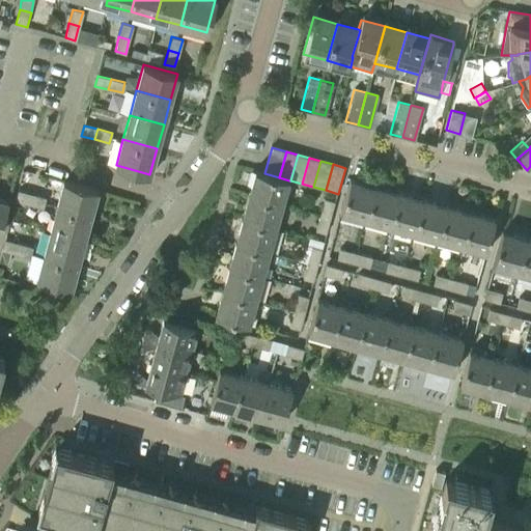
[(256,171),(250,196),(283,205),(289,180),(279,177),(264,173),(256,171)]
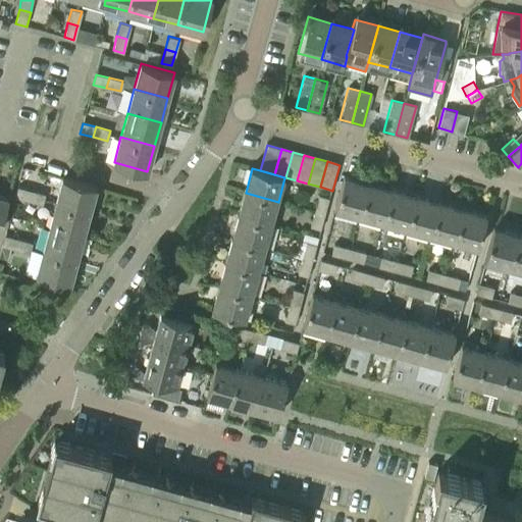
[(63,176),(56,202),(90,211),(97,186),(63,176)]
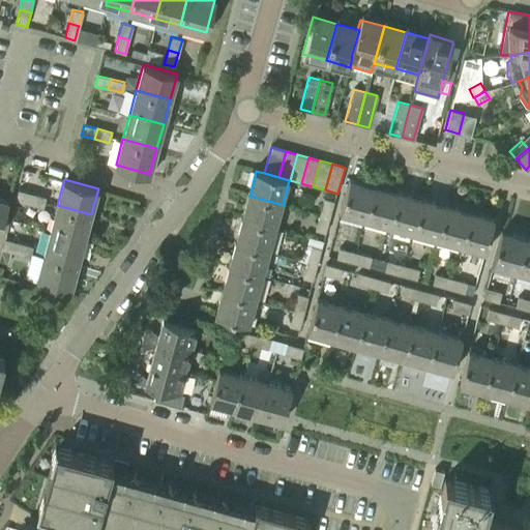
[(366,218),(375,185),(350,179),(342,212),(366,218)]
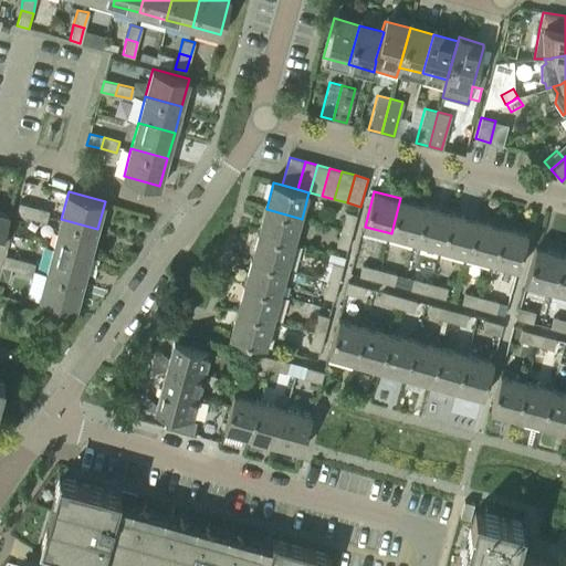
[(417,241),(426,206),(400,198),(391,233),(417,241)]
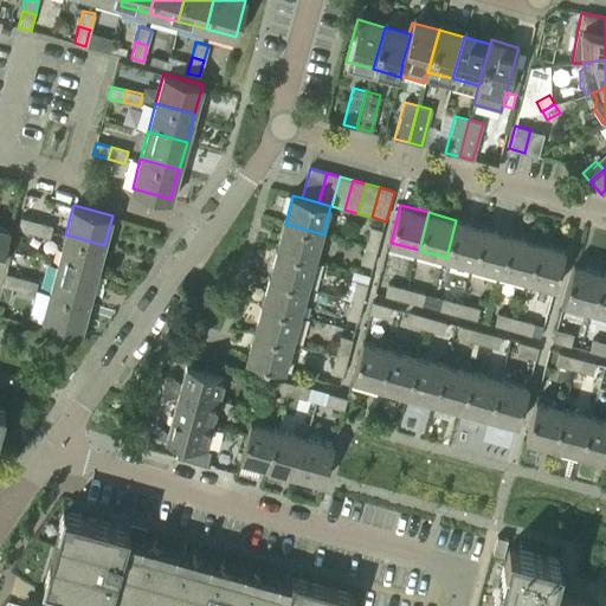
[(33,233),(36,221),(20,218),(17,229),(33,233)]
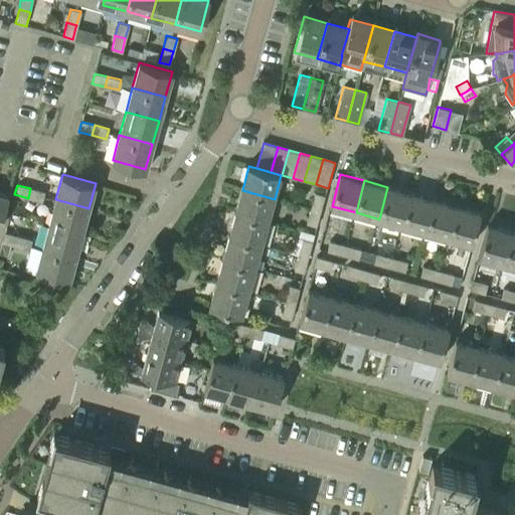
[(401,225),(410,193),(387,187),(379,219),(401,225)]
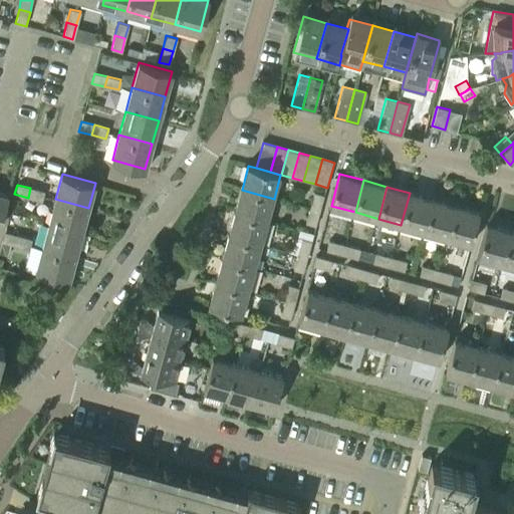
[(42,201),(44,192),(30,188),(28,198),(42,201)]
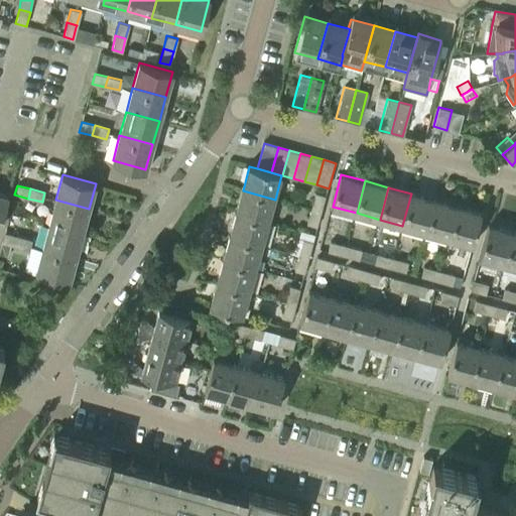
[(243,190),(236,214),(268,222),(275,200),(243,190)]
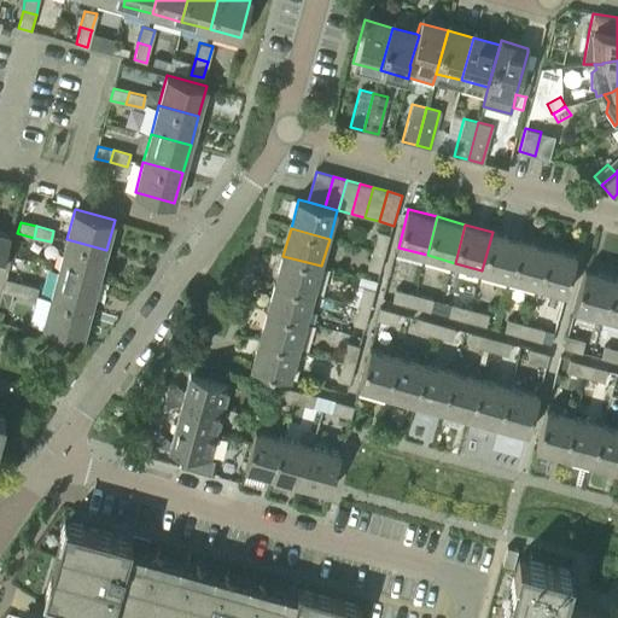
[(0,269),(11,233),(0,229),(0,269)]
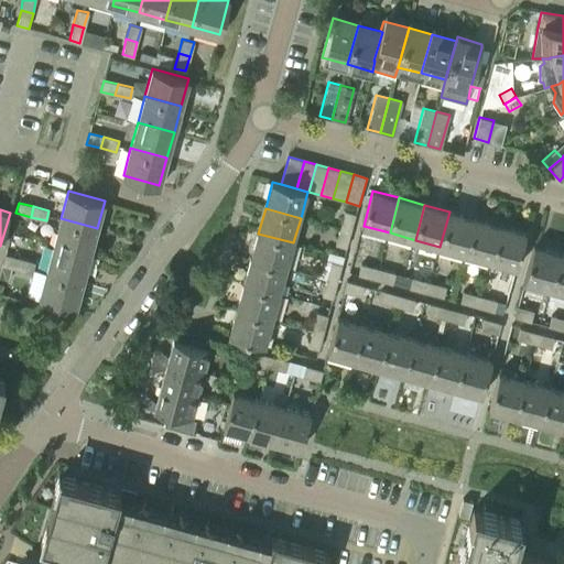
[(349,231),(354,214),(344,212),(339,228),(349,231)]
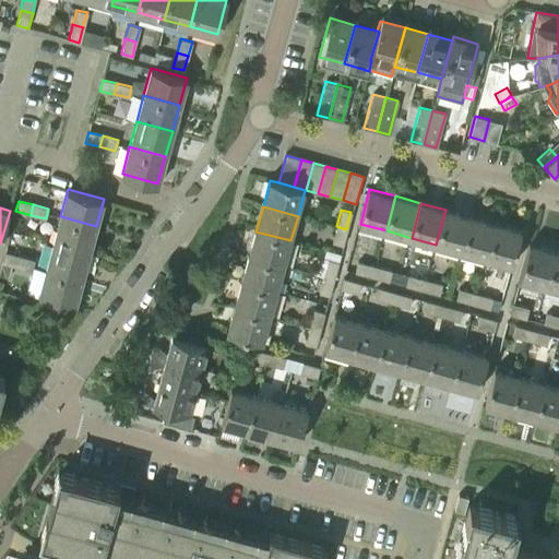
[(461,251),(471,216),(445,210),(436,245),(461,251)]
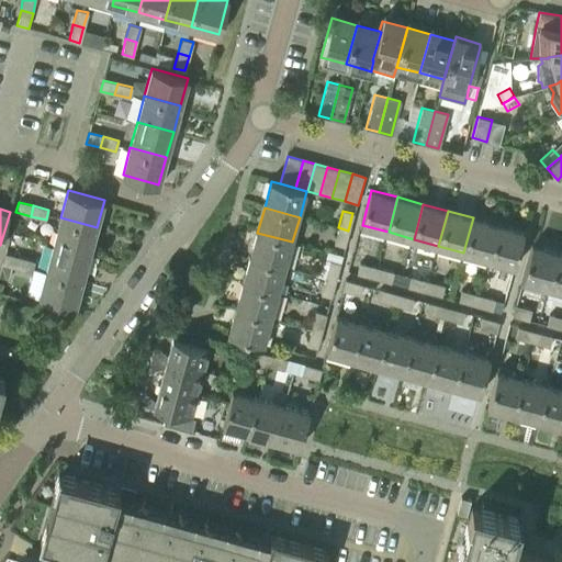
[(60,217),(54,243),(90,254),(97,227),(60,217)]
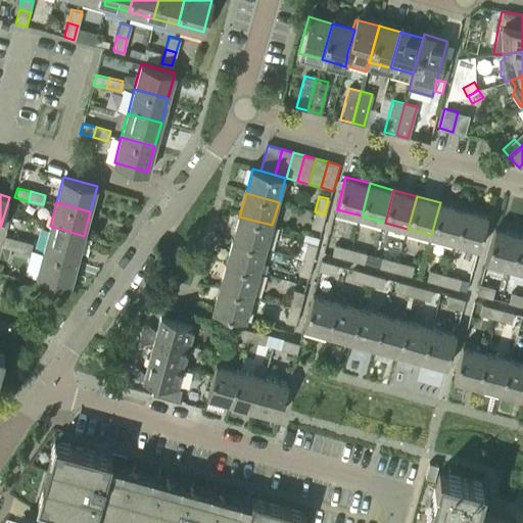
[(455,241),(464,208),(440,202),(431,235),(455,241)]
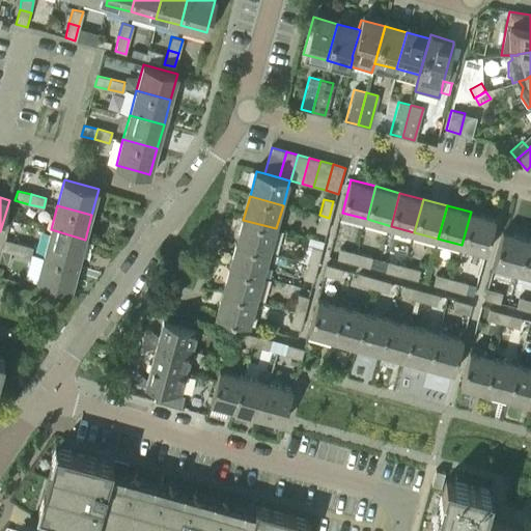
[(486,252),(496,219),(471,212),(462,245),(486,252)]
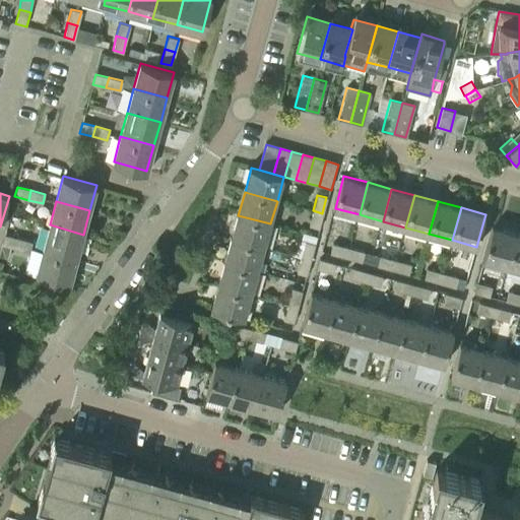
[(318,229),(322,213),(313,210),(309,225),(318,229)]
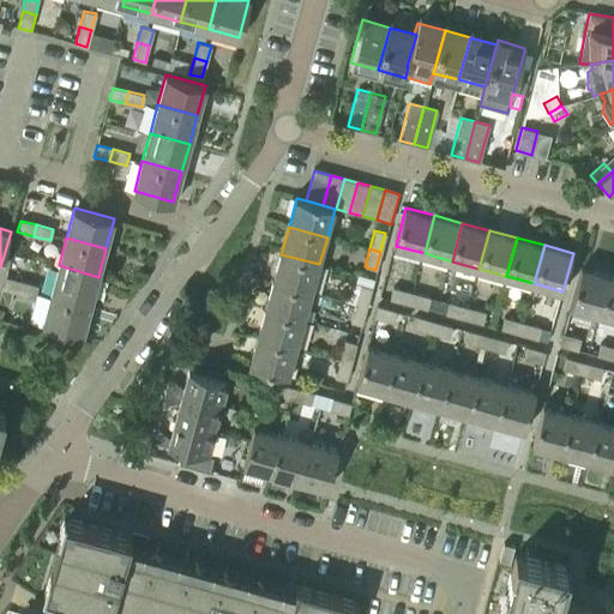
[(281,254),(274,281),(312,292),(319,264),(281,254)]
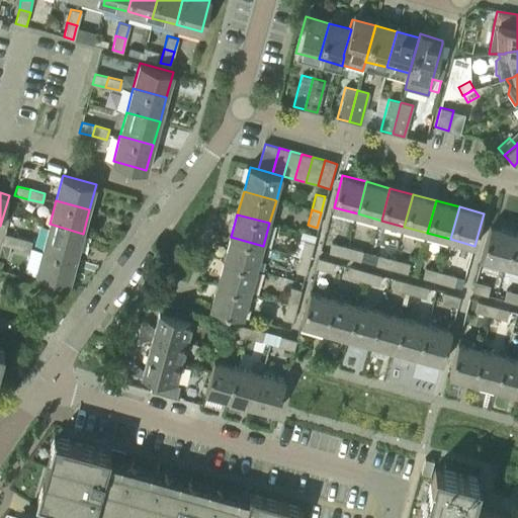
[(50,224),(42,248),(76,257),(83,234),(50,224)]
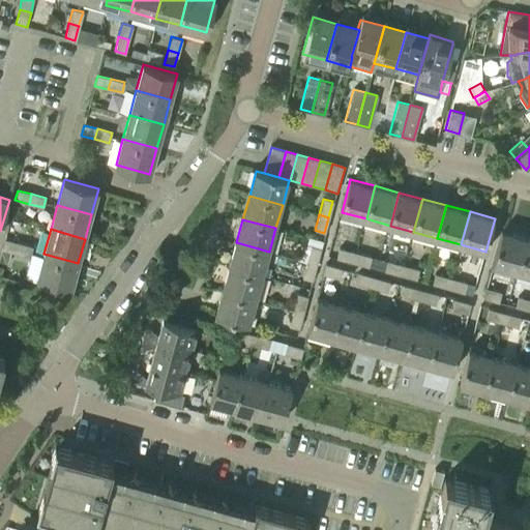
[(500,232),(491,265),(516,272),(525,238),(500,232)]
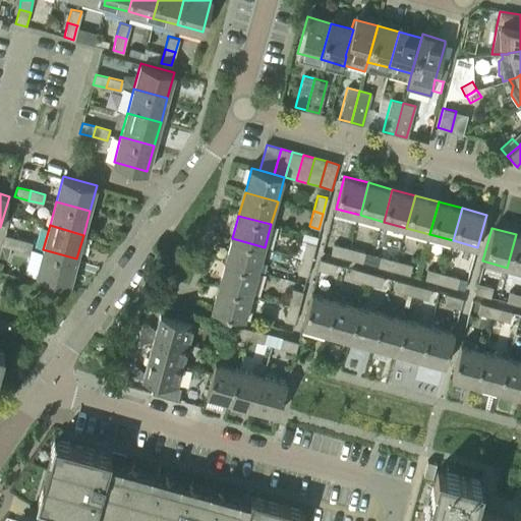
[(12,247),(15,248),(18,237),(4,233),(1,244),(12,247)]
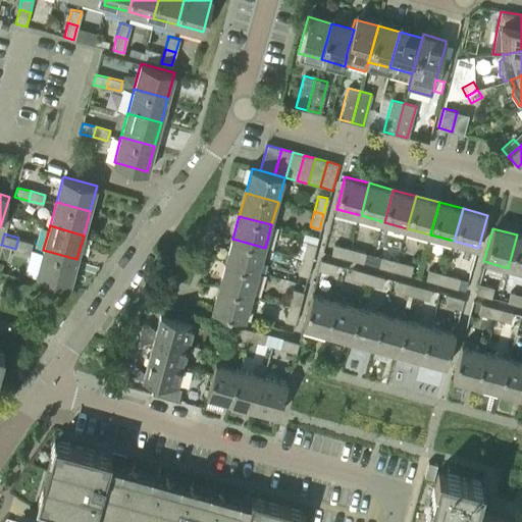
[(521,236),(517,235),(508,268),(521,271),(521,236)]
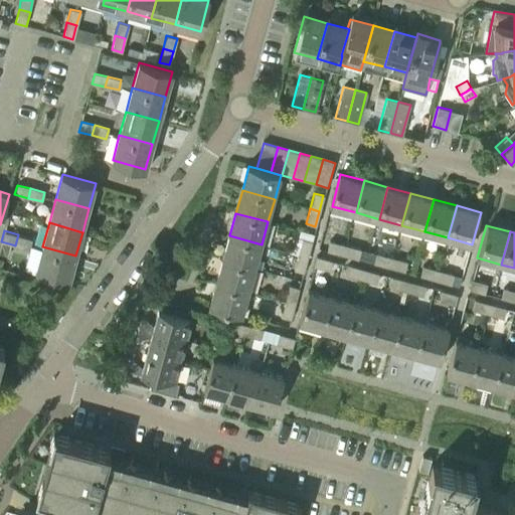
[(31,238),(18,234),(15,245),(28,248),(31,238)]
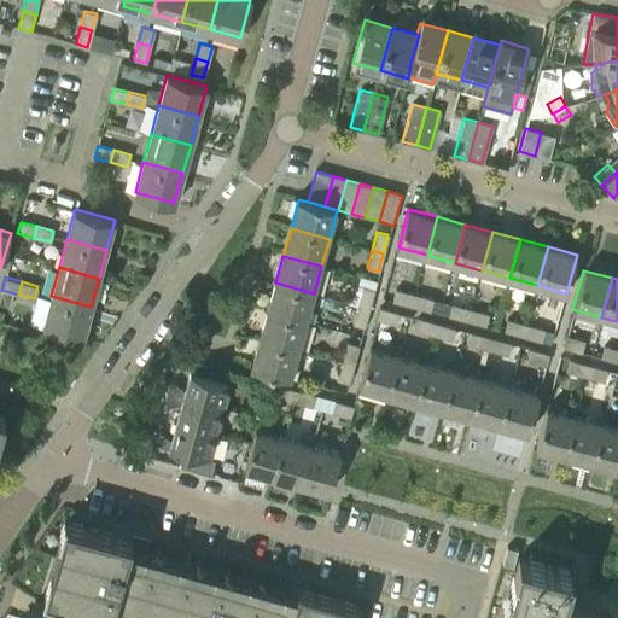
[(275,283),(268,310),(307,321),(314,293),(275,283)]
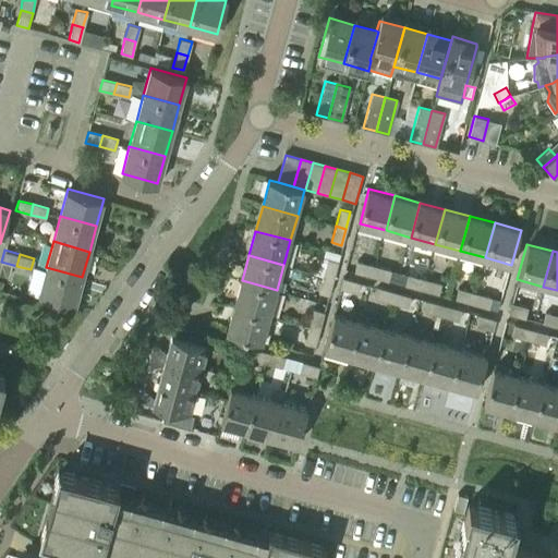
[(332,279),(337,262),(327,259),(323,276),(332,279)]
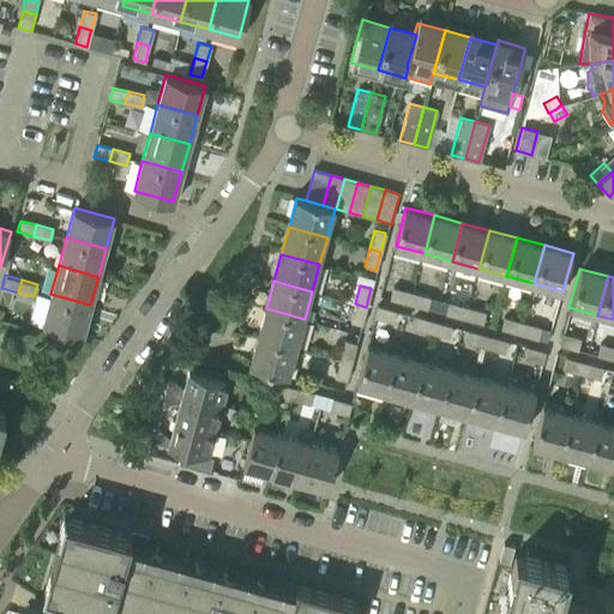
[(14,292),(1,288),(0,294),(0,302),(11,306),(14,292)]
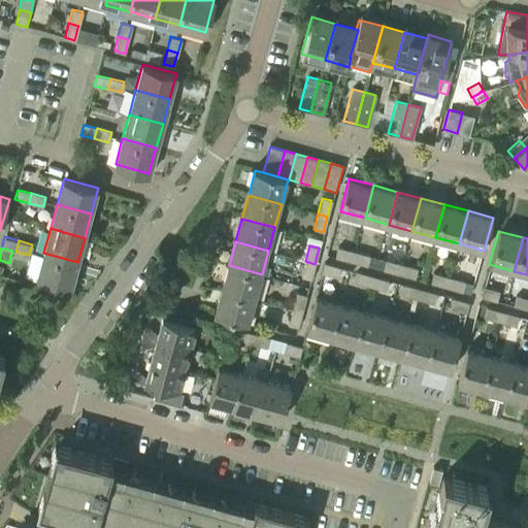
[(353,261),(356,252),(337,248),(335,256),(353,261)]
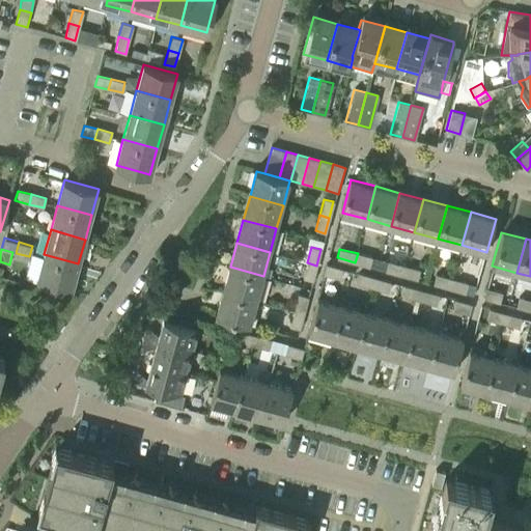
[(32,253),(25,277),(36,280),(58,286),(61,286),(62,287),(71,289),(78,263),(44,254),(44,256),(32,253)]
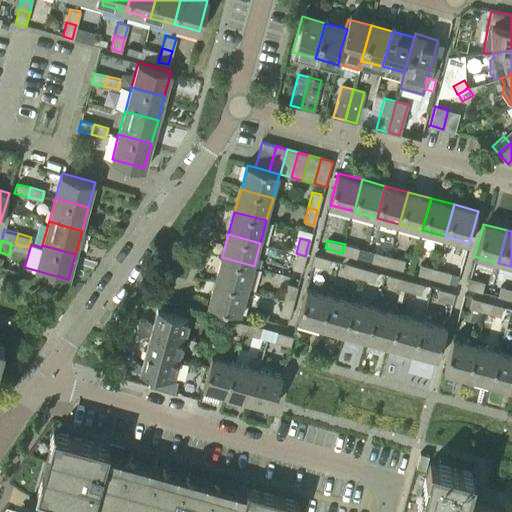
[(356,257),(358,248),(345,244),(342,253),(356,257)]
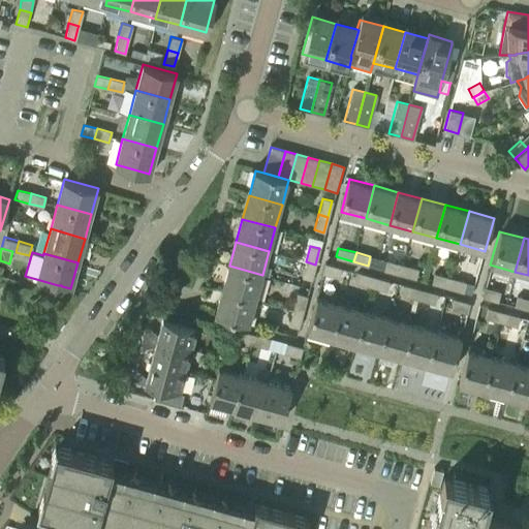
[(401,275),(404,265),(386,259),(383,270),(401,275)]
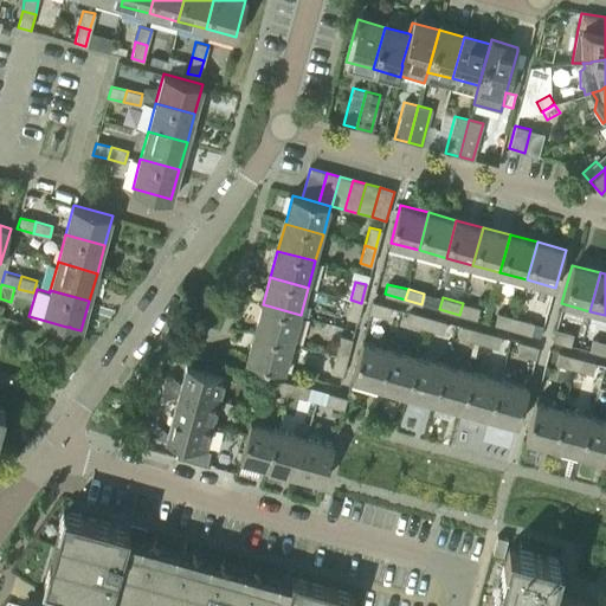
[(356,321),(361,303),(350,300),(346,318),(356,321)]
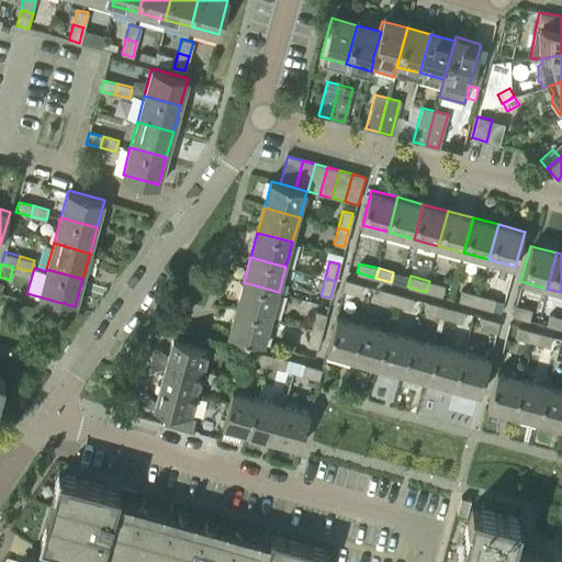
[(359,294),(362,284),(347,280),(344,291),(359,294)]
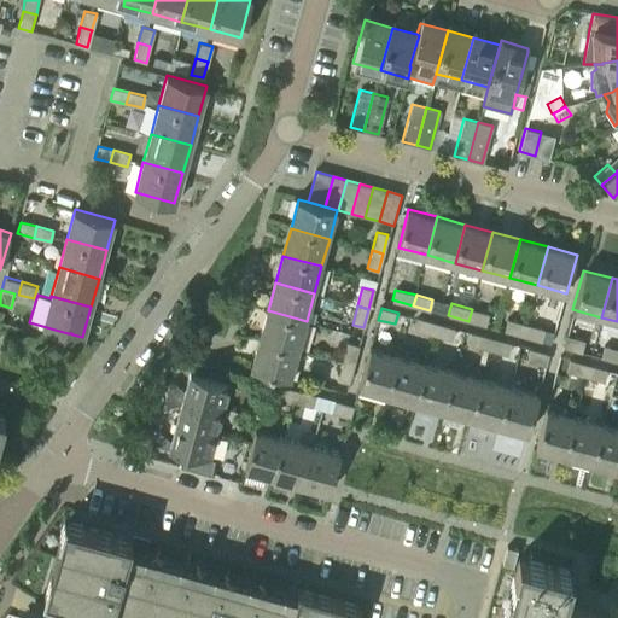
[(485,326),(489,314),(472,309),(468,321),(485,326)]
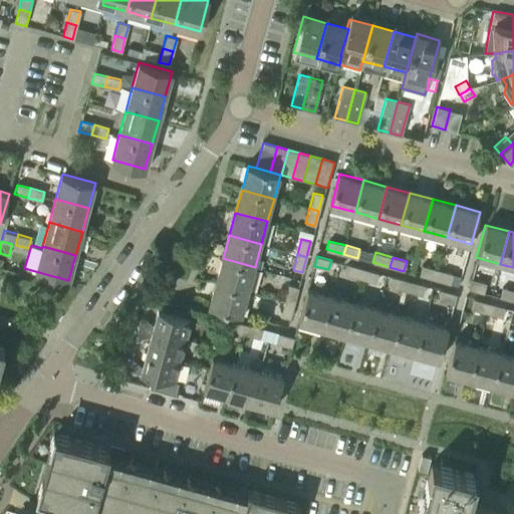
[(223,258),(217,281),(249,290),(255,267),(223,258)]
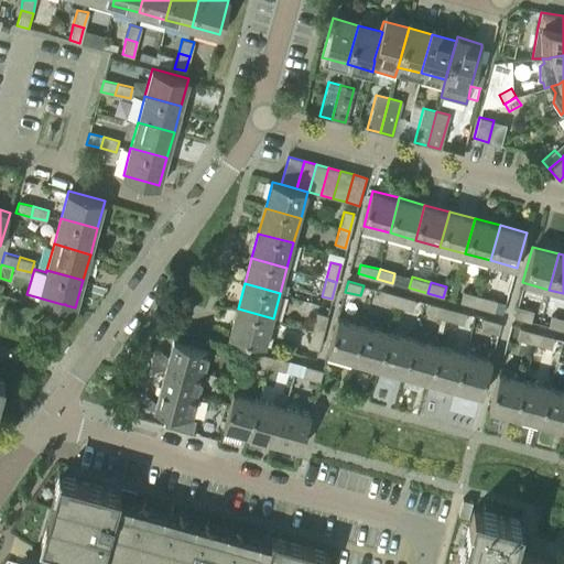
[(397,305),(400,295),(380,290),(378,301),(397,305)]
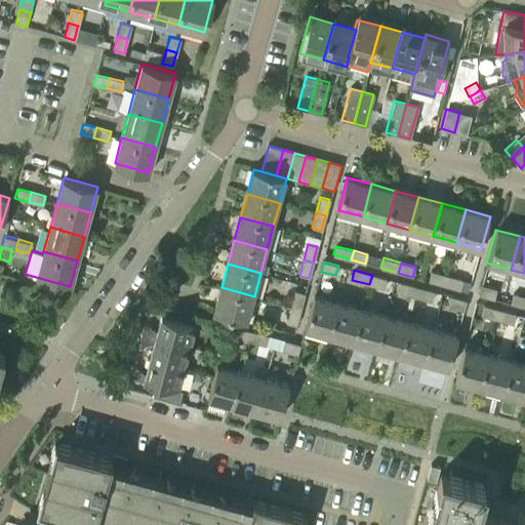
[(445,286),(447,276),(431,272),(428,282),(445,286)]
